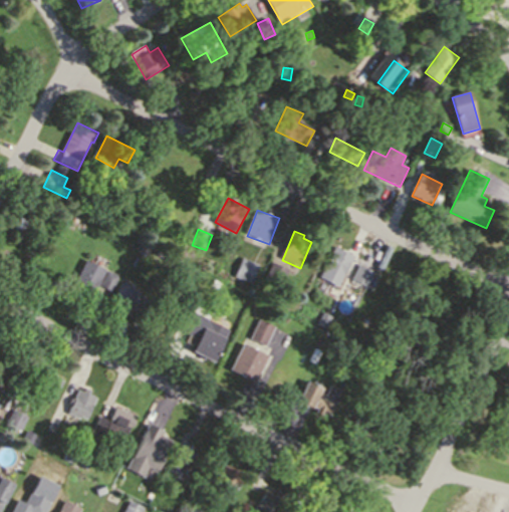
[(321,280),(338,247),(356,257),(339,289),(321,280)]
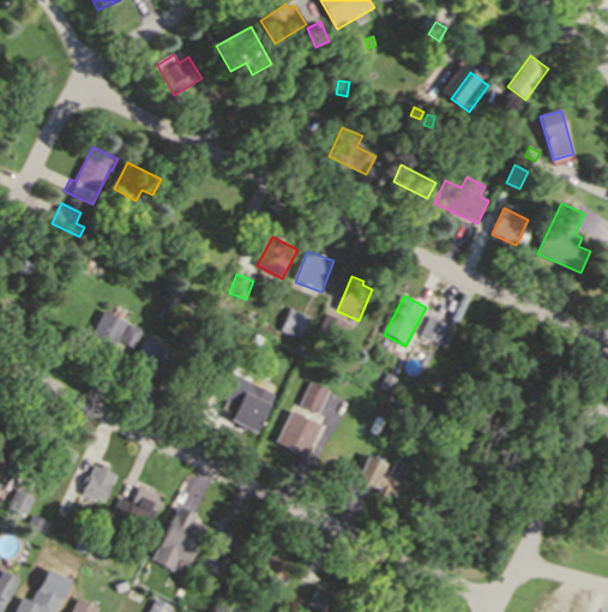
[(130,323),(110,360),(86,348),(104,310),(130,323)]
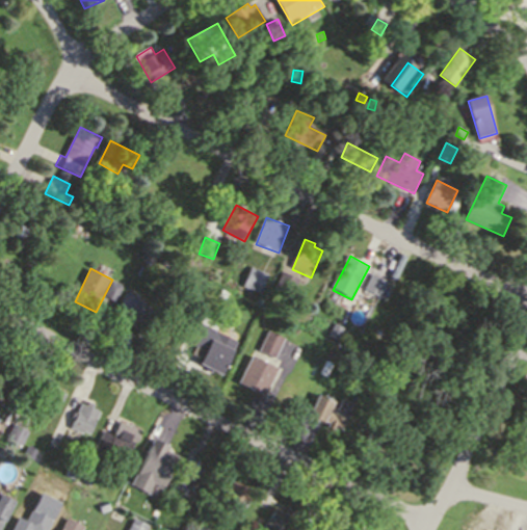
[(270,274),(263,294),(245,288),(252,268),(270,274)]
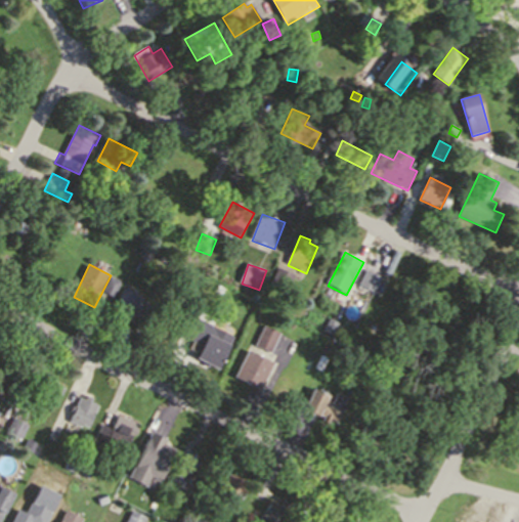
[(272,285),(279,267),(297,274),(290,292),(272,285)]
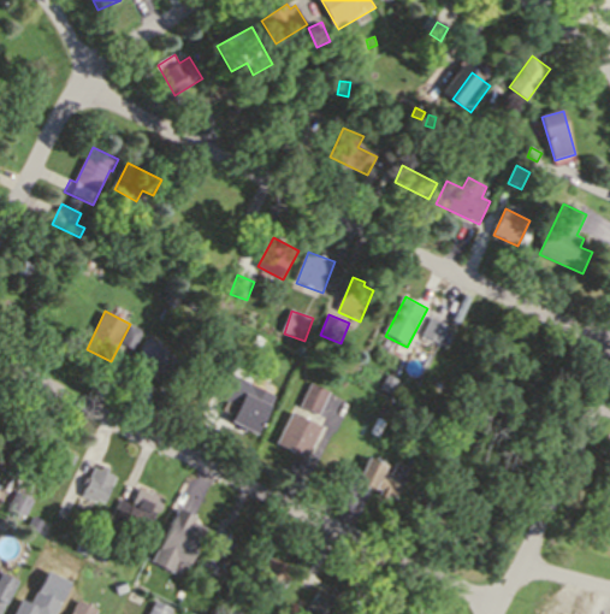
[(424,337),(432,318),(450,326),(442,346),(424,337)]
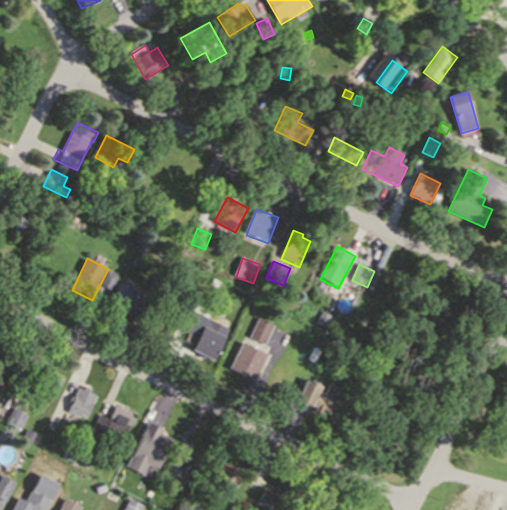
[(113,291),(101,285),(109,270),(120,276),(113,291)]
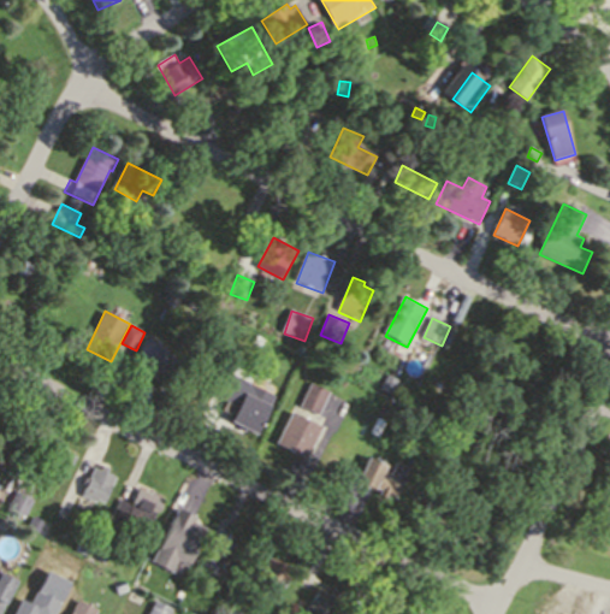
[(134,371),(147,341),(170,350),(157,381),(134,371)]
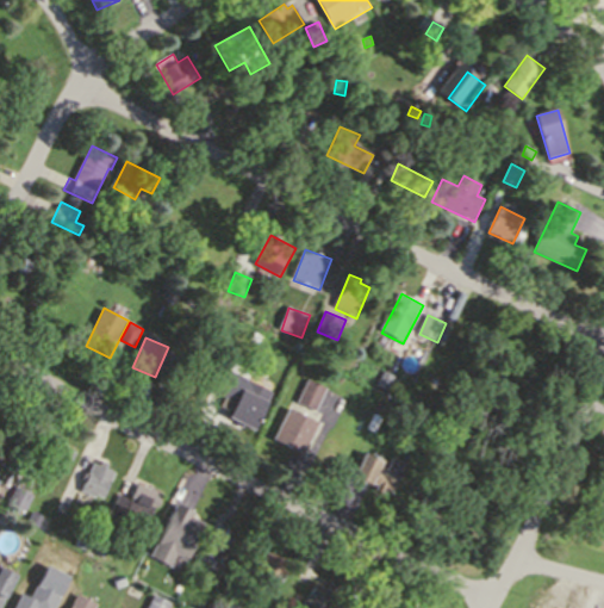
[(379,386),(385,371),(394,374),(388,390),(379,386)]
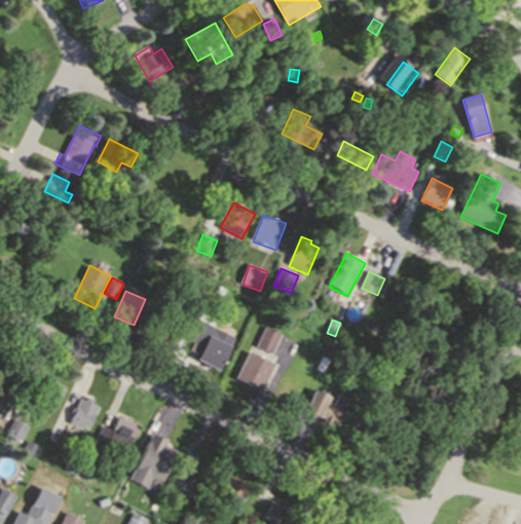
[(273,354),(257,346),(267,327),(283,335),(273,354)]
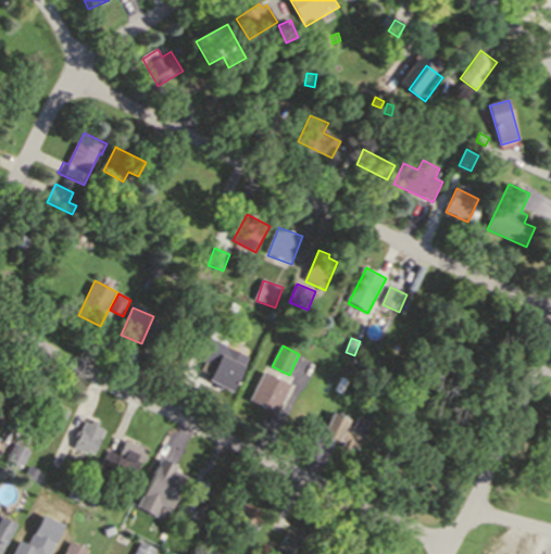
[(233,393),(210,380),(227,347),(251,359),(233,393)]
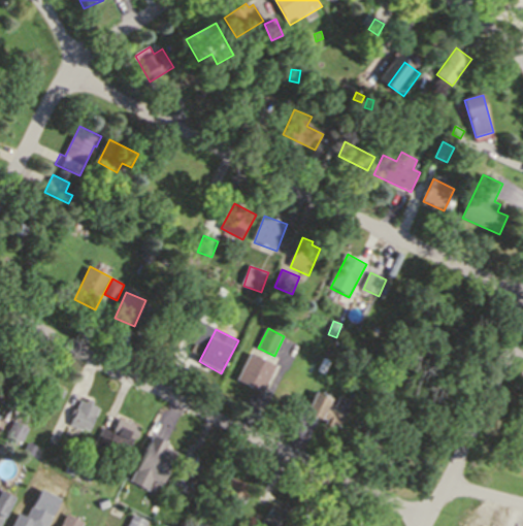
[(264,394),(238,381),(251,354),(278,366),(264,394)]
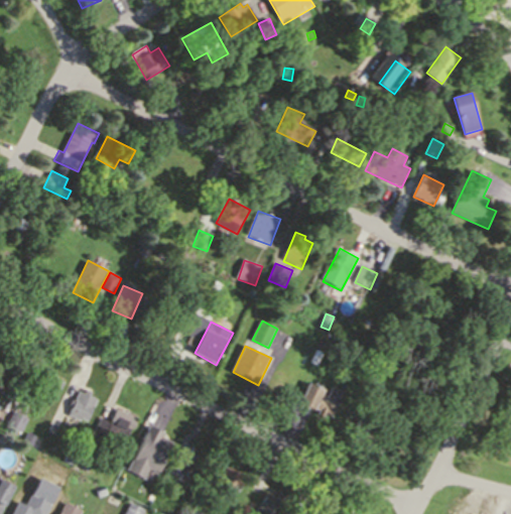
[(353,360),(345,356),(349,349),(357,353),(353,360)]
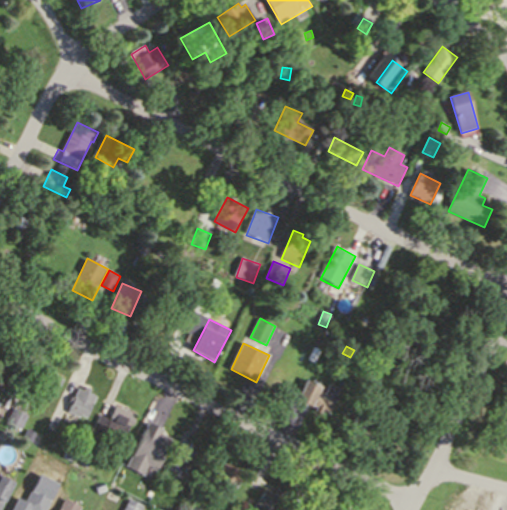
[(314,363),(308,360),(315,347),(322,350),(314,363)]
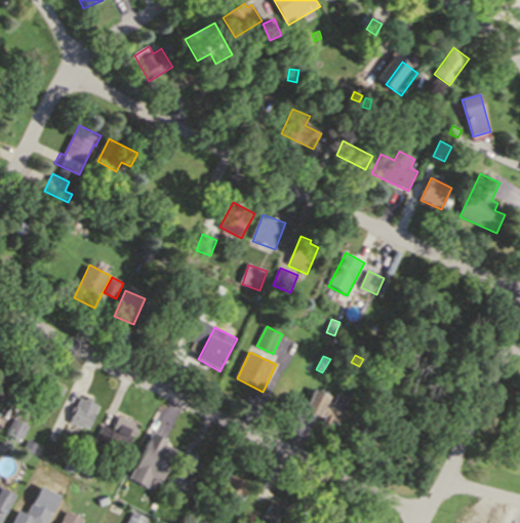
[(0,401),(0,365),(14,372),(9,385),(17,389),(12,399),(6,396),(3,403),(0,401)]
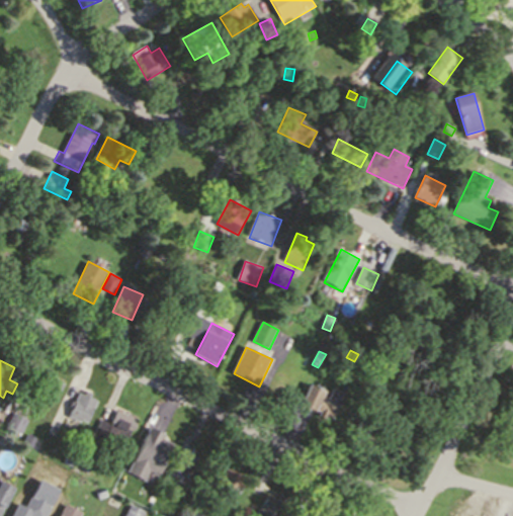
[(46,399),(56,379),(71,389),(60,407),(46,399)]
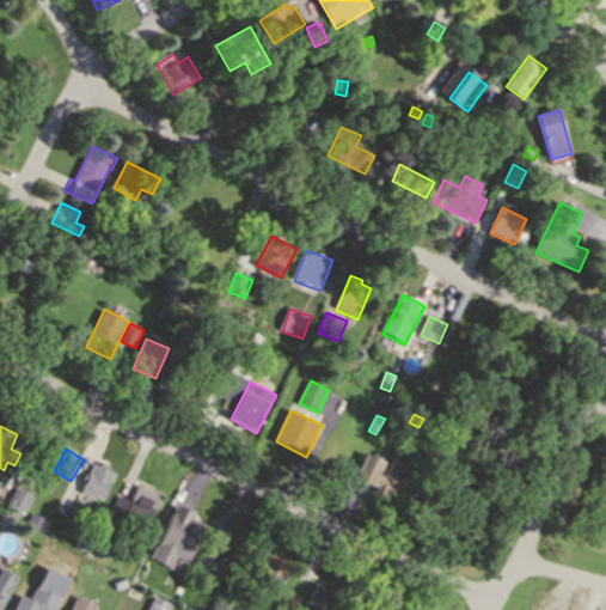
[(403,479),(395,495),(386,492),(385,496),(375,493),(378,488),(356,480),(368,453),(386,461),(383,469),(403,479)]
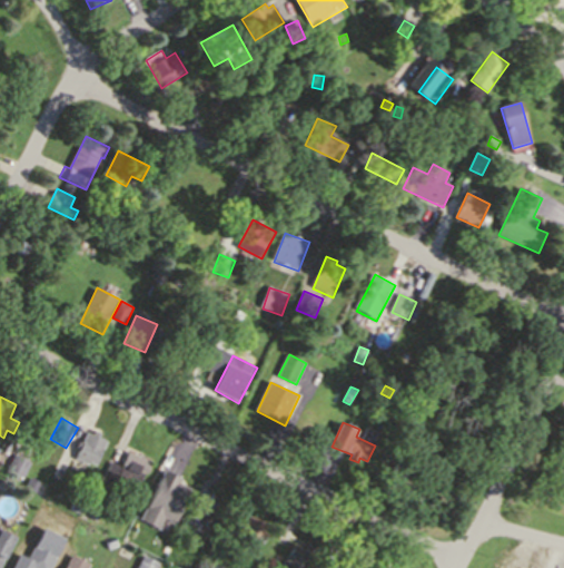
[(77,460),(90,432),(96,434),(97,431),(105,434),(102,438),(109,441),(98,466),(90,462),(89,466),(77,460)]
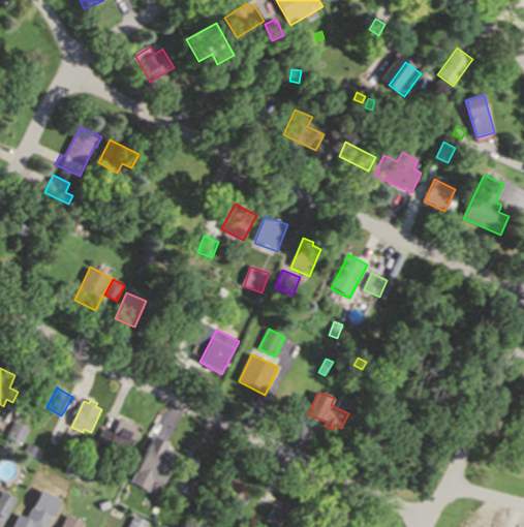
[(128,457),(97,444),(103,429),(115,433),(120,420),(140,428),(128,457)]
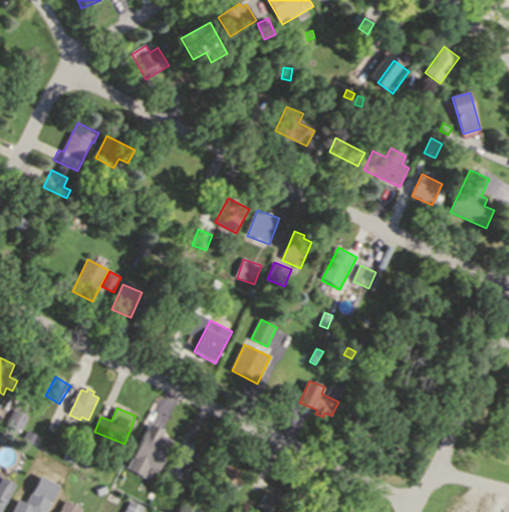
[(20,415),(33,421),(25,436),(13,429),(20,415)]
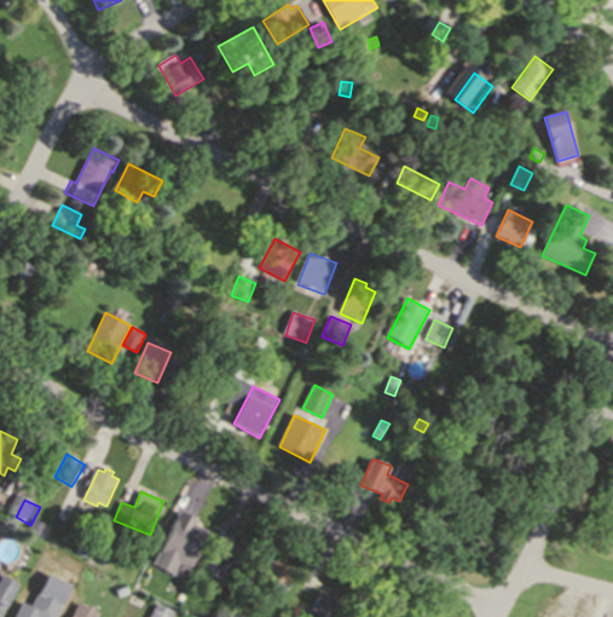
[(189,518),(204,526),(198,537),(207,541),(203,547),(209,551),(201,568),(190,561),(181,580),(162,570),(189,518)]
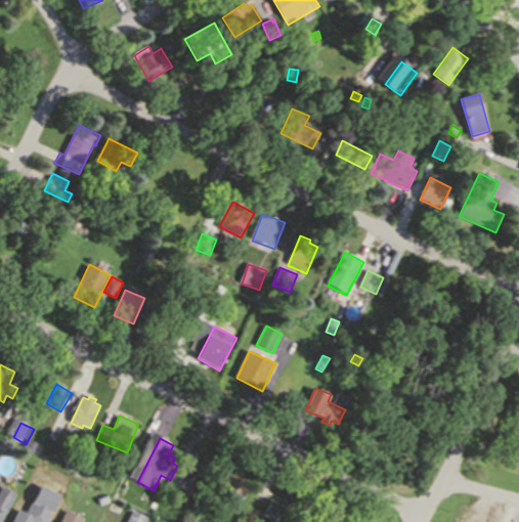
[(201,487),(188,481),(181,497),(167,491),(179,464),(189,469),(199,449),(210,454),(207,462),(212,464),(201,487)]
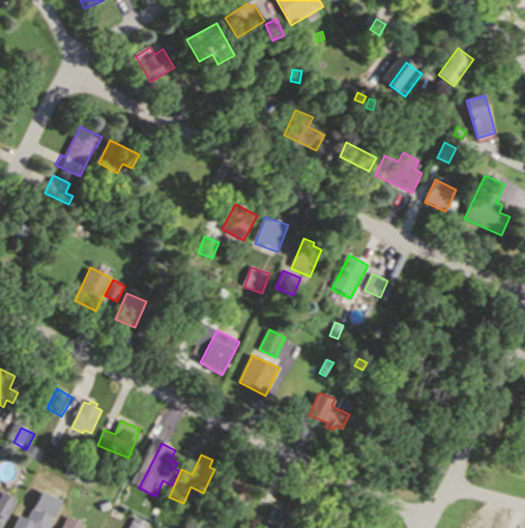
[(258,492),(253,502),(243,498),(241,502),(231,498),(233,493),(224,489),(228,478),(258,492)]
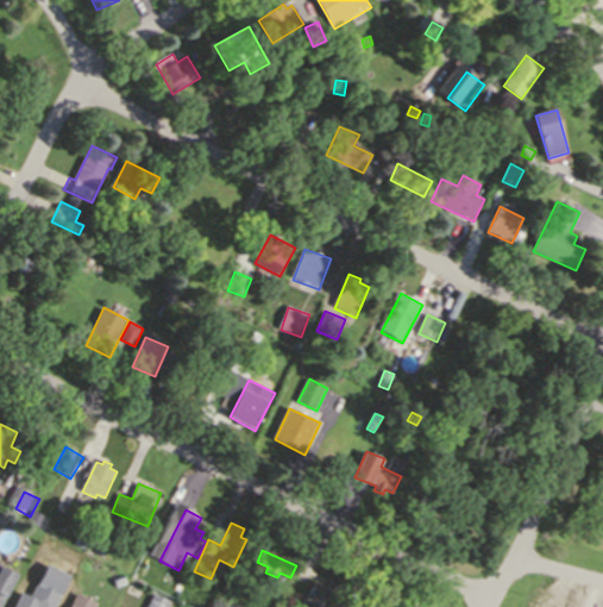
[(0,564),(20,575),(4,606),(0,606),(0,564)]
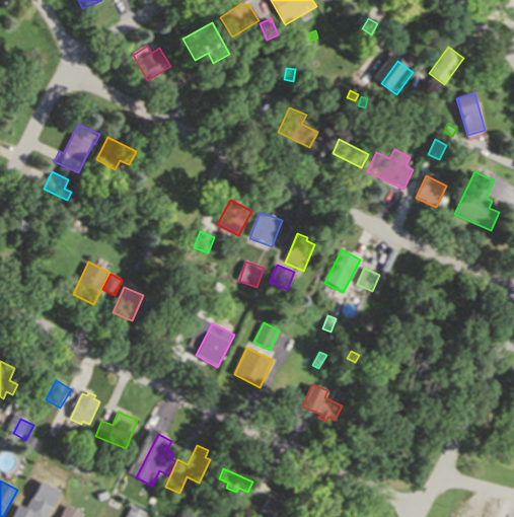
[(53,516),(63,492),(43,483),(31,511),(22,507),(17,516),(53,516)]
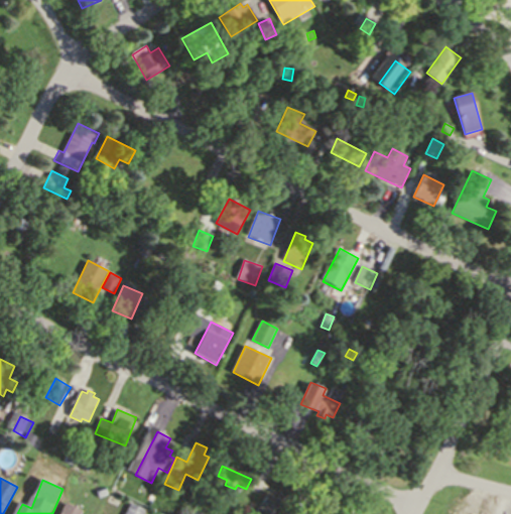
[(99,498),(97,493),(106,489),(108,494),(99,498)]
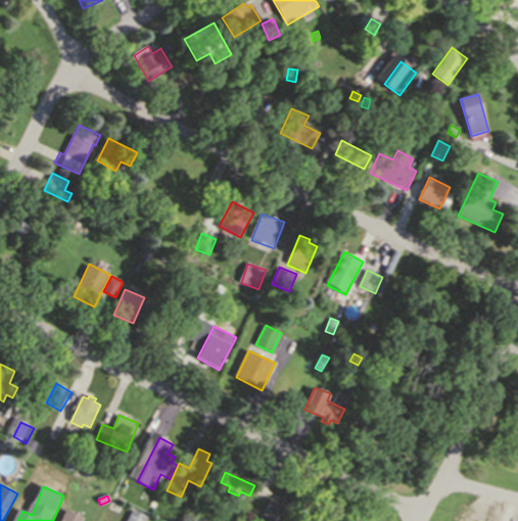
[(263,520),(261,519),(273,498),(293,510),(286,520),(263,520)]
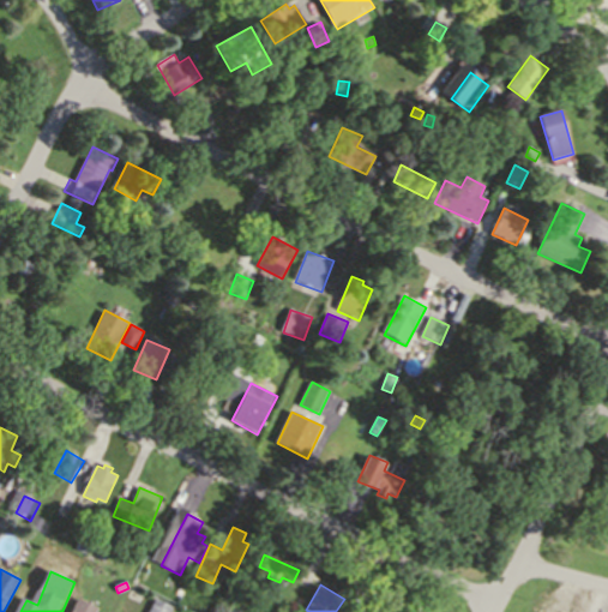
[(149,611),(157,598),(174,606),(170,611),(149,611)]
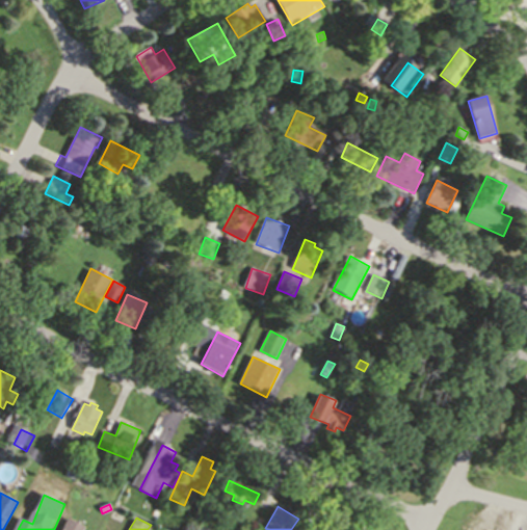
[(60,529),(66,519),(85,527),(84,529),(60,529)]
